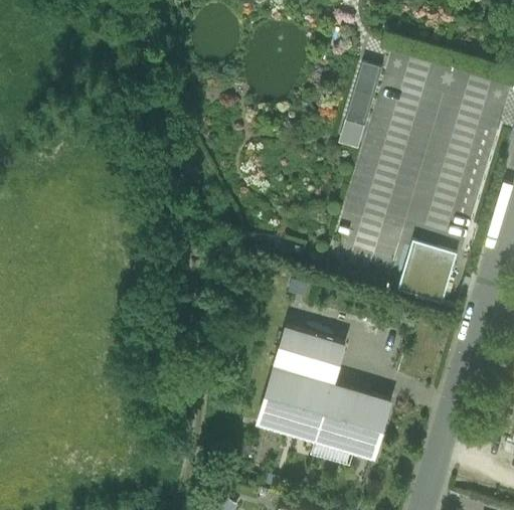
[(380,69),(361,64),(344,122),(363,128),(380,69)]
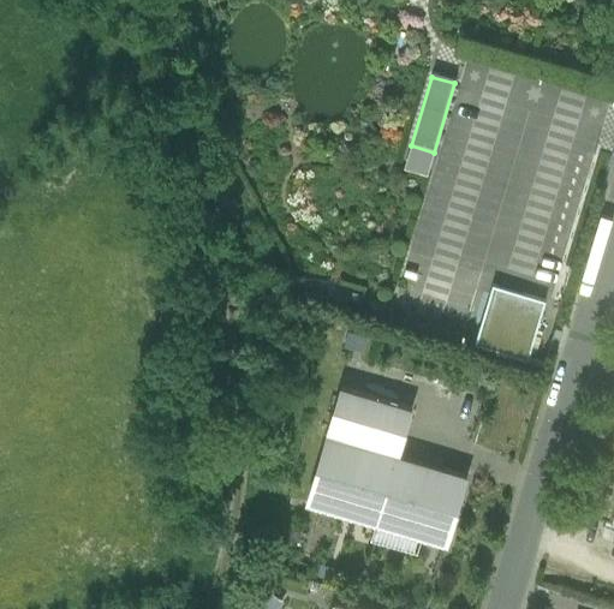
[(434,153),(411,145),(403,173),(425,180),(434,153)]
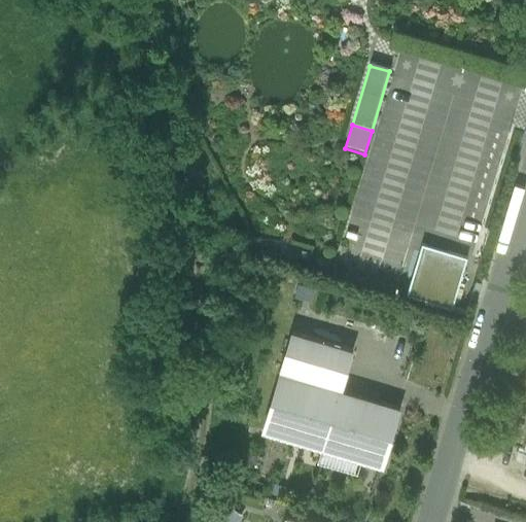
[(466,263),(420,248),(406,300),(451,313),(466,263)]
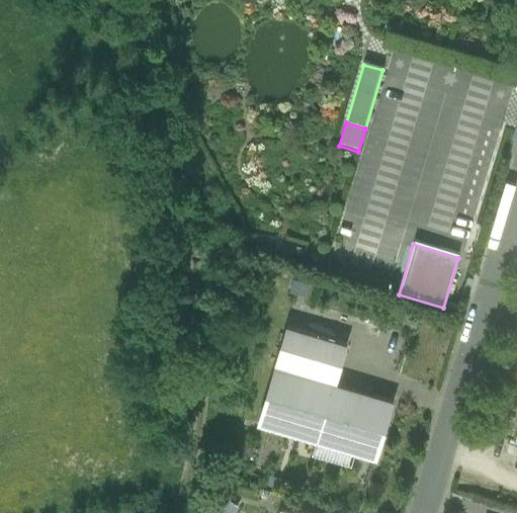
[(346,347),(286,329),(274,369),(332,387),(334,387),(346,347)]
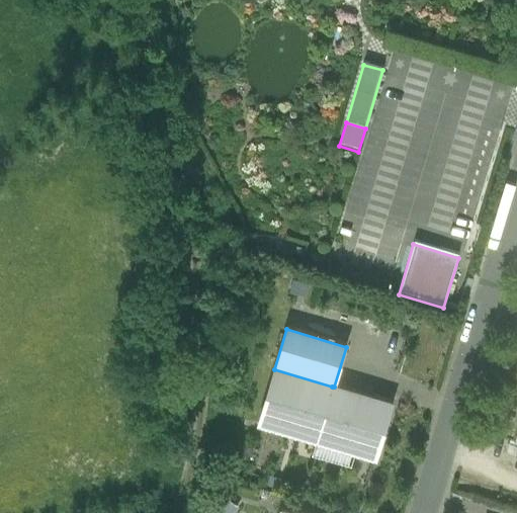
[(332,387),(274,369),(257,428),(315,445),(332,387)]
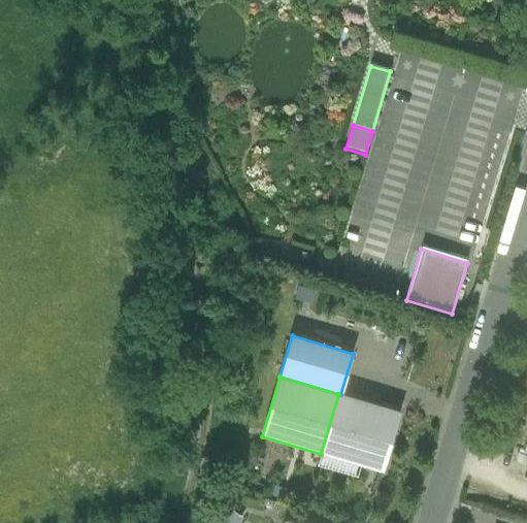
[(340,394),(338,394),(321,454),(381,471),(399,412),(340,394)]
